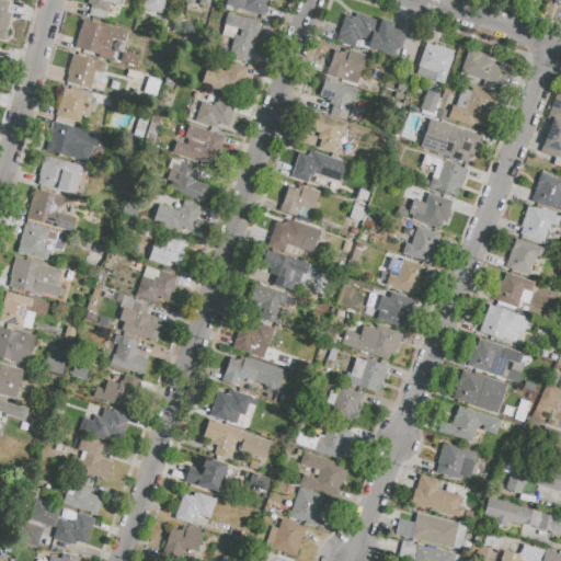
[(11,14),(4,42),(0,41),(0,0),(10,2),(7,13),(11,14)]
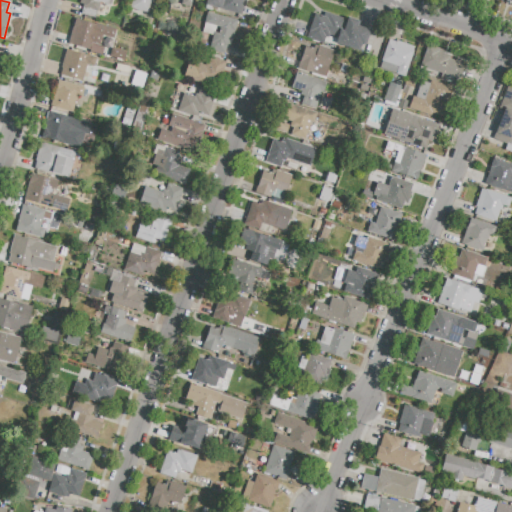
[(79,4),(79,0),(112,0),(111,5),(100,2),(95,18),(81,14),(83,6),(79,4)]
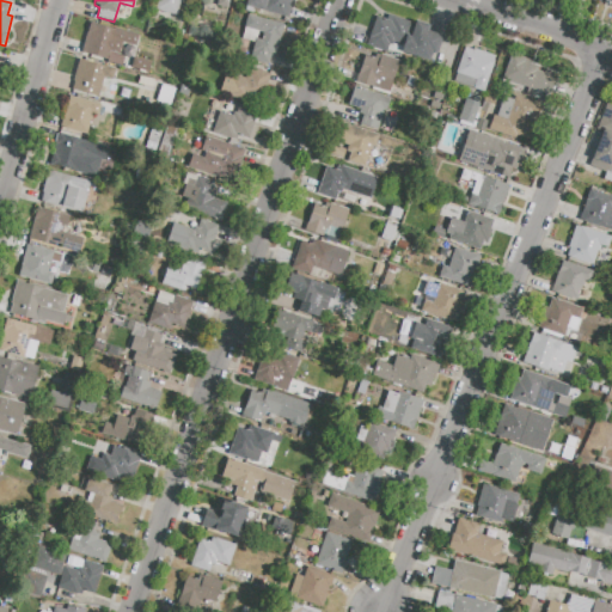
[(154,10),(157,0),(181,0),(177,16),(154,10)]
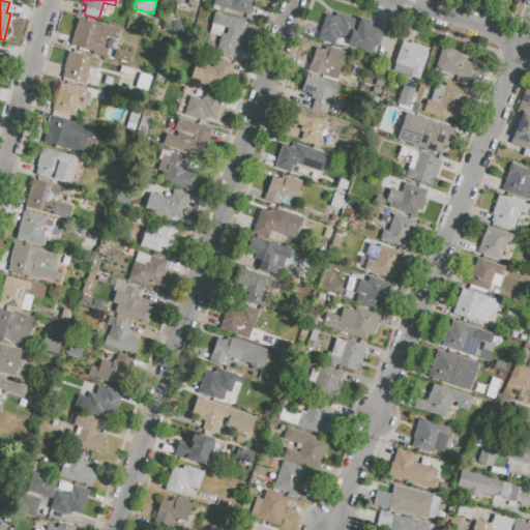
[(266,19),(218,7),(217,11),(212,9),(212,6),(203,4),(204,0),(255,0),(254,7),(267,11),(266,19)]
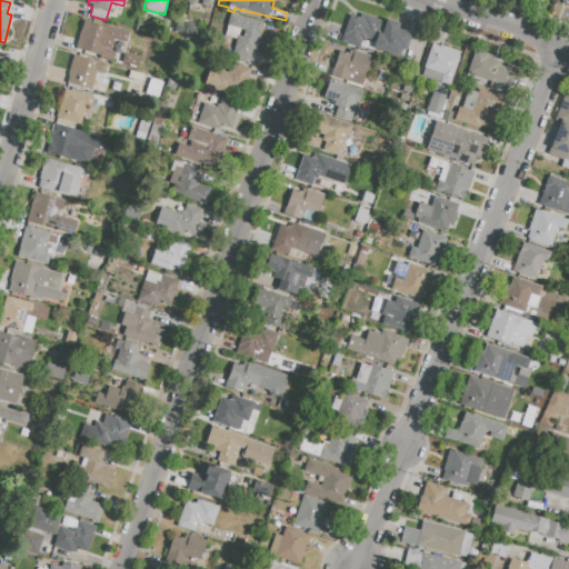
[(340,42),(349,16),(360,19),(362,13),(386,21),(386,20),(399,23),(397,29),(411,33),(406,50),(401,49),(399,57),(372,49),(375,42),(366,39),(365,42),(361,41),(359,49),(340,42)]
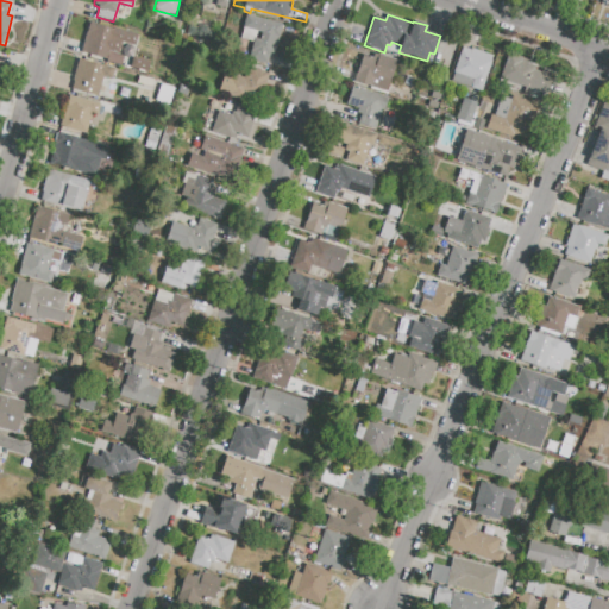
[(248,16),(283,24),(275,55),(270,54),(268,64),(249,60),(253,42),(242,39),(248,16)]
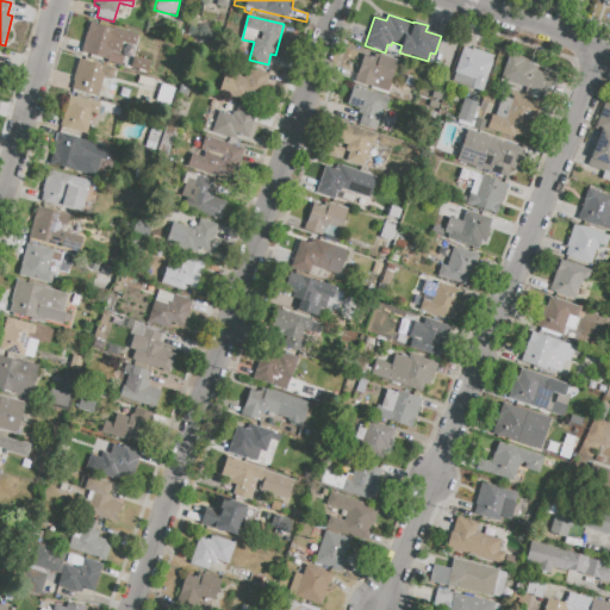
[(81,53),(89,23),(114,30),(114,29),(138,35),(135,47),(123,43),(119,55),(110,53),(107,60),(81,53)]
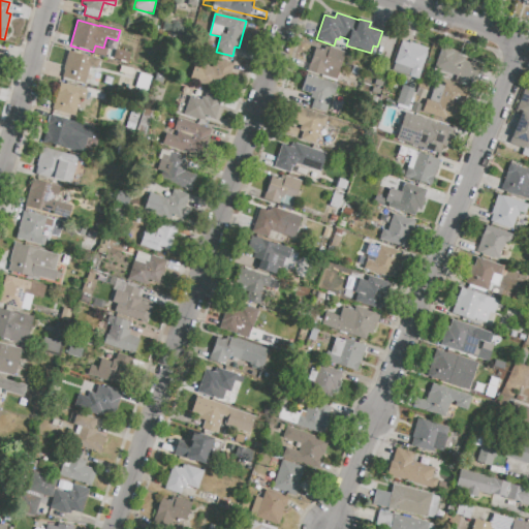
[(392,71),(401,41),(409,43),(409,42),(428,49),(418,80),(392,71)]
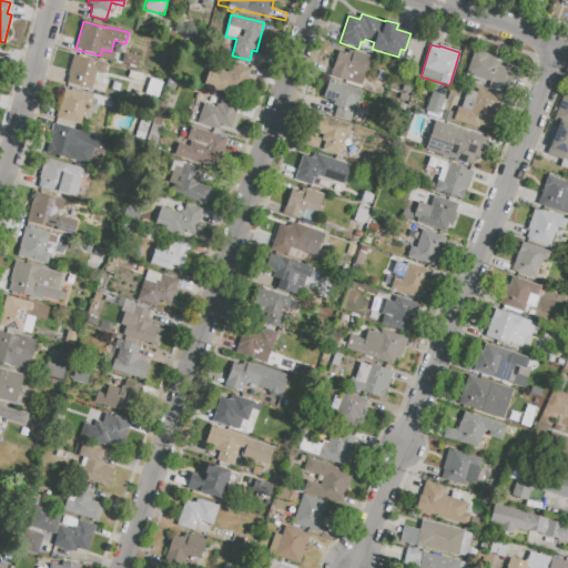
[(331,75),(338,52),(347,54),(348,50),(353,51),(354,51),(371,57),(361,87),(331,75)]
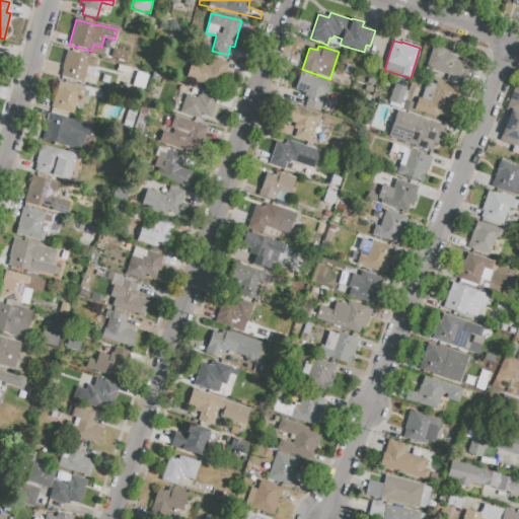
[(465,80),(426,67),(433,46),(450,52),(449,55),(455,57),(454,60),(459,62),(461,59),(471,63),(465,80)]
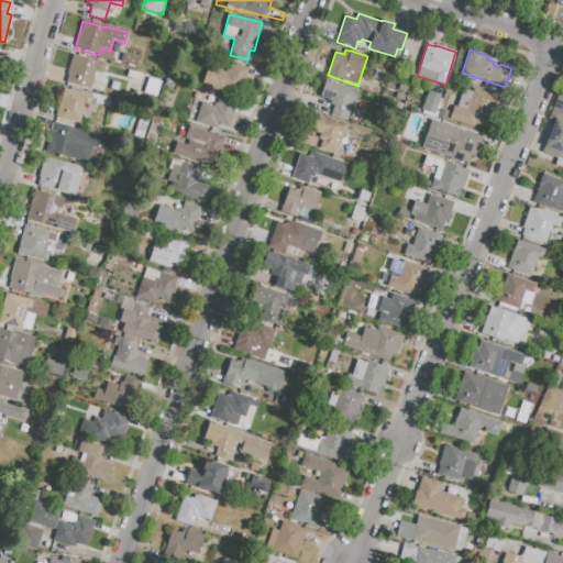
[(123,53),(139,57),(135,67),(120,63),(123,53)]
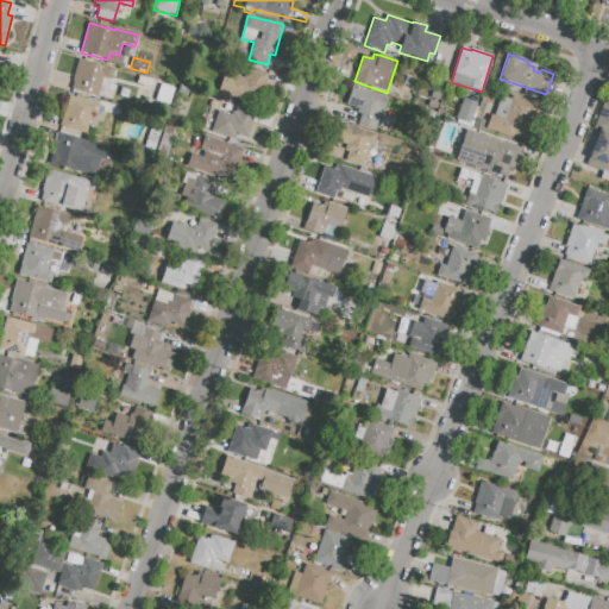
[(79,60),(114,69),(112,80),(102,77),(98,96),(71,90),(79,60)]
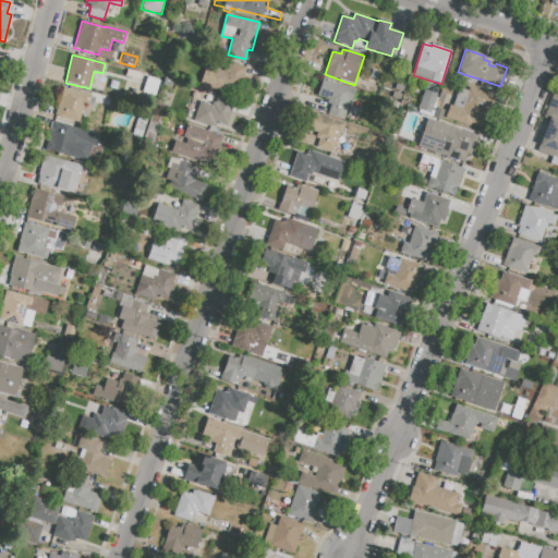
[(227,94),(205,87),(211,68),(223,71),(225,69),(228,70),(230,62),(247,68),(240,93),(228,89),(227,94)]
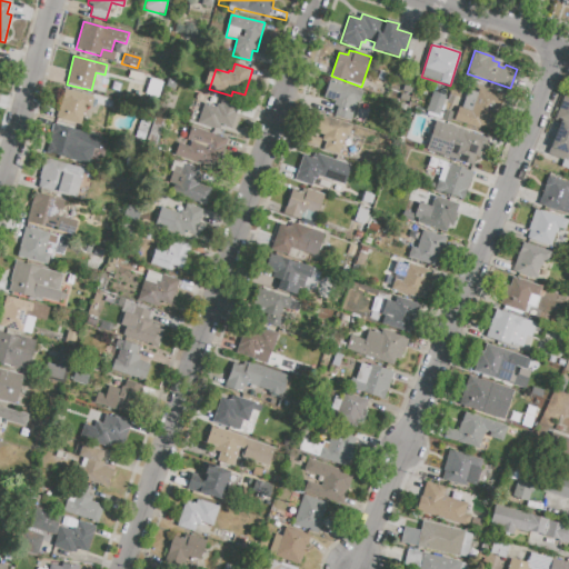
[(146,95),(151,79),(163,82),(159,98),(146,95)]
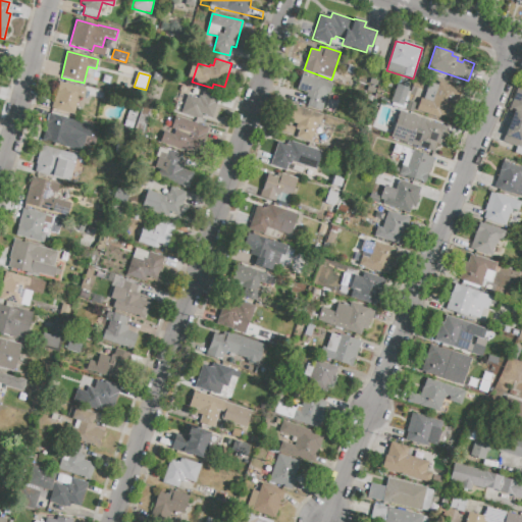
[(302,73),(332,85),(329,95),(327,94),(321,110),(308,106),(310,99),(307,97),(308,94),(297,90),(302,73)]
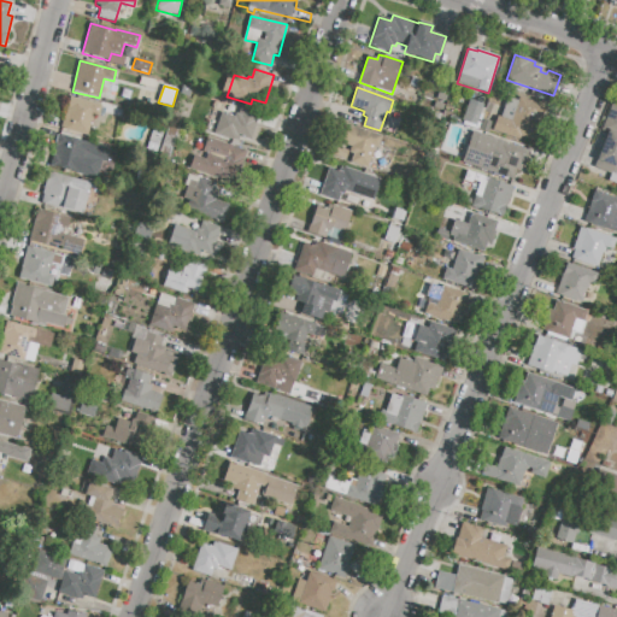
[(88,136),(62,129),(70,97),(100,105),(101,103),(117,106),(115,117),(99,112),(98,117),(93,116),(88,136)]
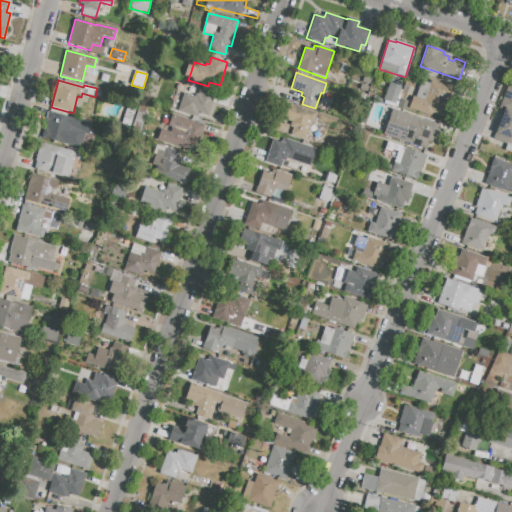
[(431,80),(453,88),(443,117),(432,113),(432,115),(409,108),(413,96),(415,97),(421,81),(430,84),(431,80)]
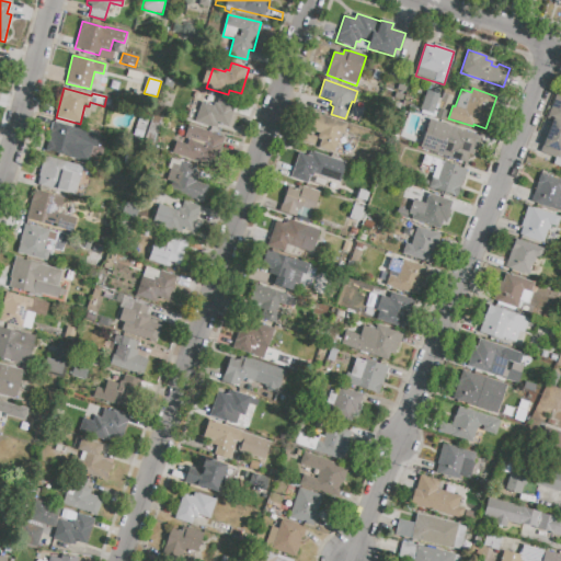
[(548,118),(559,90),(560,90),(560,168),(552,164),(556,159),(540,152),(552,121),(548,118)]
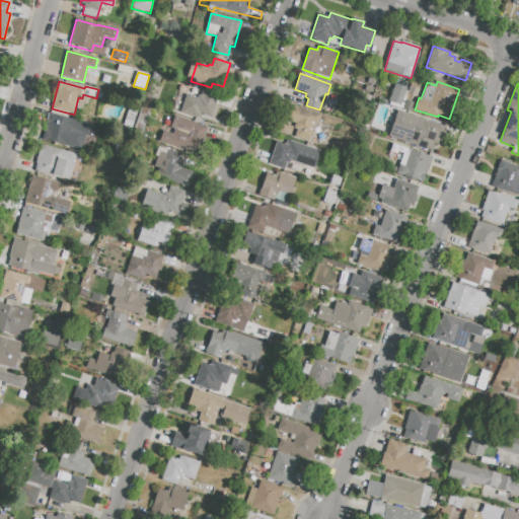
[(388,101),(393,87),(404,91),(404,93),(406,94),(402,106),(388,101)]
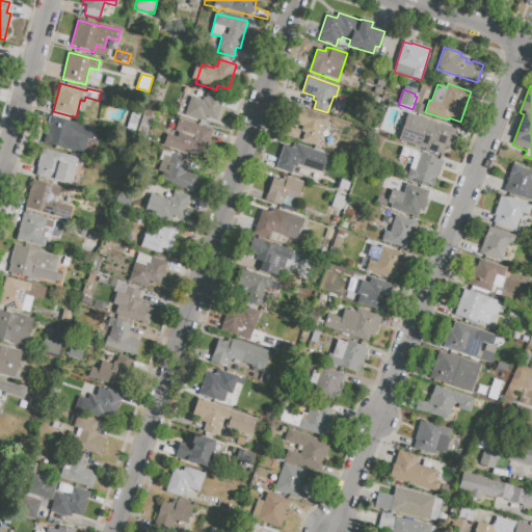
[(206,122),(184,115),(190,97),(202,101),(203,98),(206,98),(208,91),(224,97),(216,122),(207,117),(206,122)]
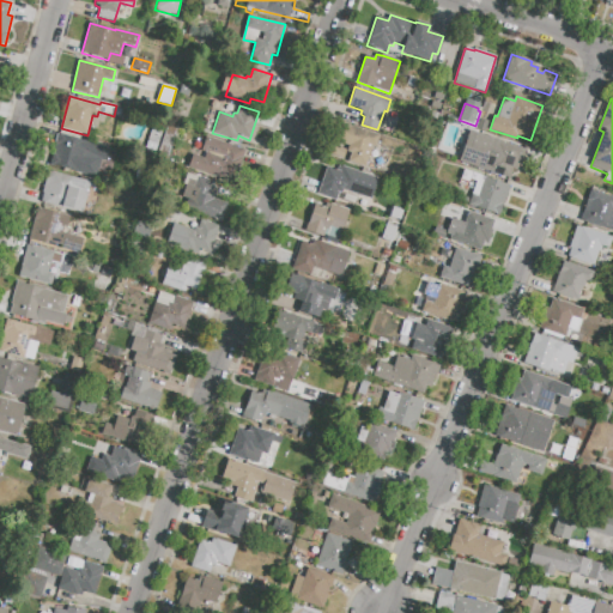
[(489,121),(485,132),(475,128),(479,119),(489,121)]
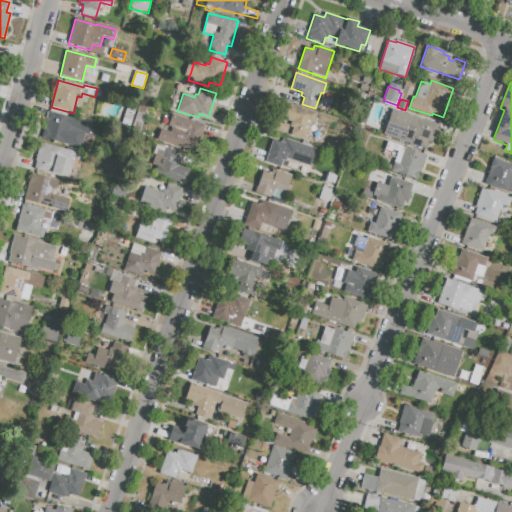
[(149,103),(139,133),(131,130),(141,101),(149,103)]
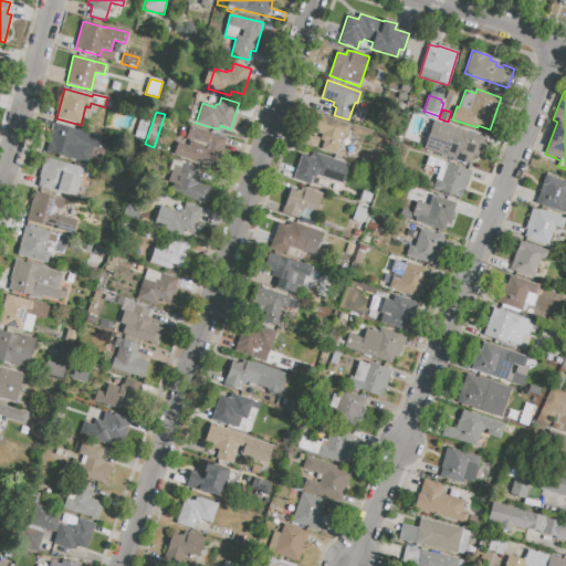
[(315,113),(349,125),(346,136),(344,135),(337,155),(322,149),(324,142),(321,139),(322,135),(310,130),(315,113)]
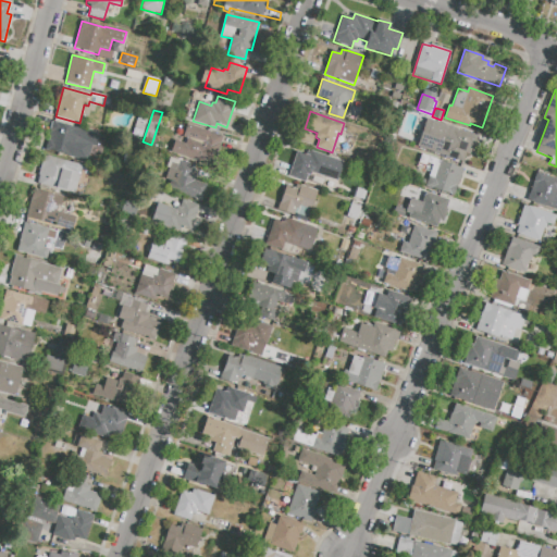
[(134,128),(138,115),(148,118),(144,132),(134,128)]
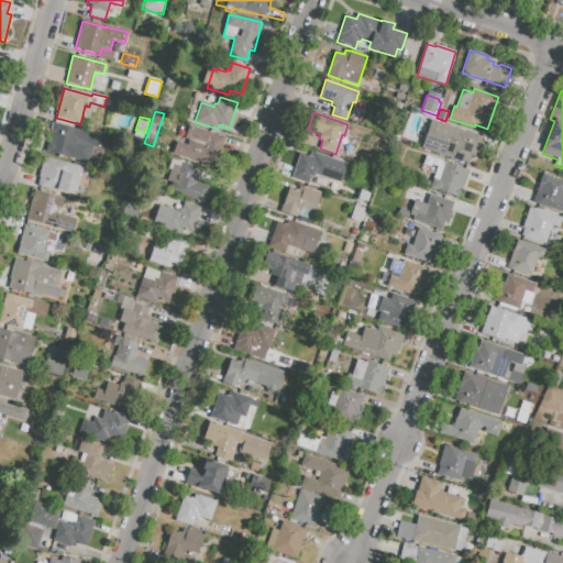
[(430,120),(484,138),(481,147),(477,146),(474,156),(471,155),(467,164),(421,148),(430,120)]
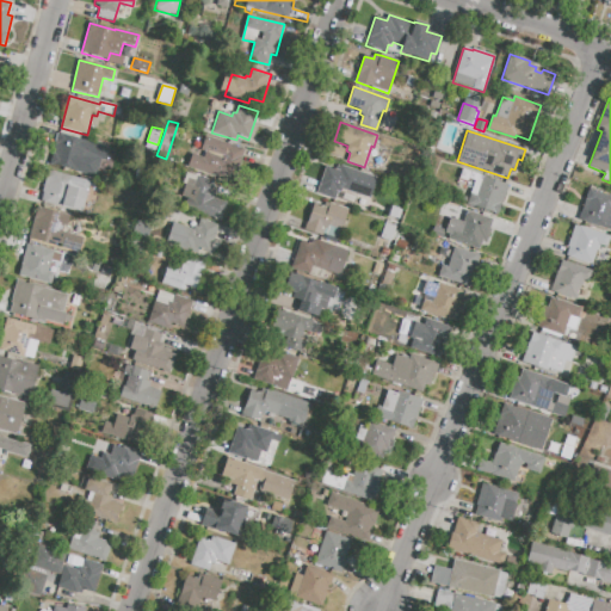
[(94,177),(49,166),(57,134),(96,143),(93,153),(81,150),(81,153),(99,158),(94,177)]
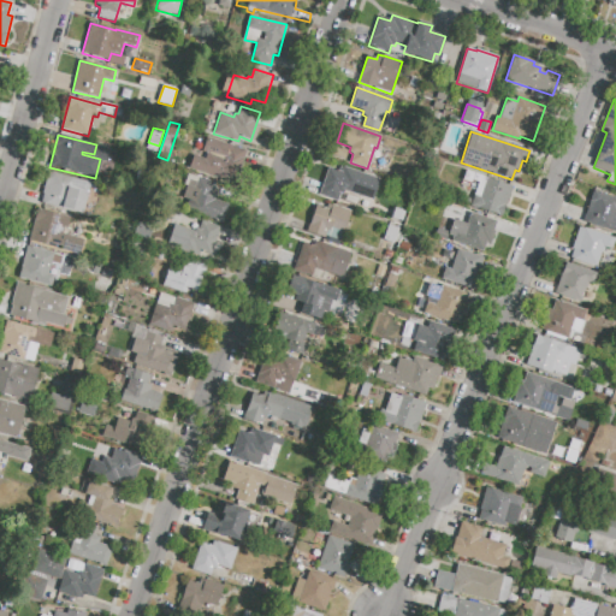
[(207,137),(246,150),(238,175),(229,172),(227,175),(226,175),(225,179),(220,178),(219,179),(190,170),(191,169),(195,155),(205,159),(207,153),(202,152),(207,137)]
